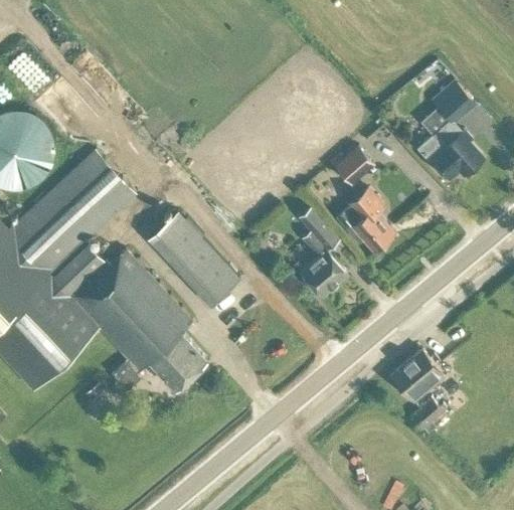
[(452,126),(453,127),(476,106),(459,87),(436,108),(437,109),(419,124),(431,138),(442,128),(446,124),(452,126)]
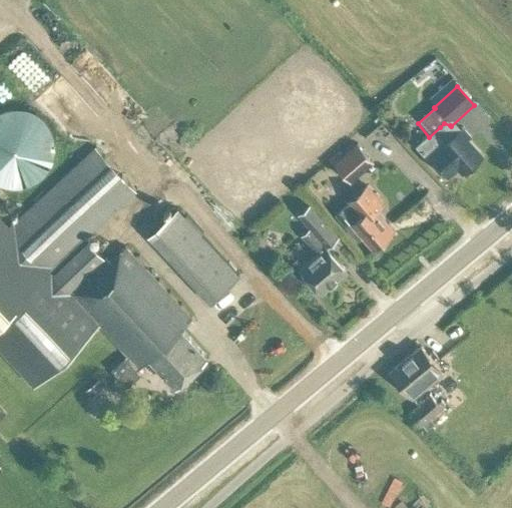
[(0,186),(14,190),(33,185),(46,174),(53,160),(53,143),(45,125),(30,114),(14,111),(0,113),(0,186)]
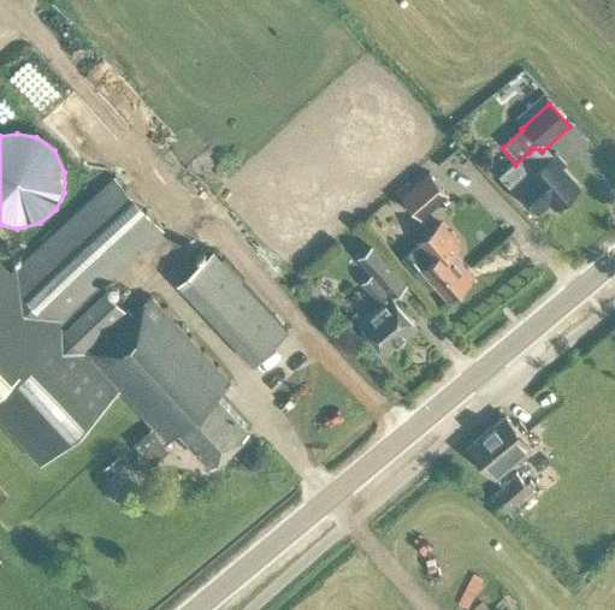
[(542,152),(540,150),(533,148),(528,153),(515,165),(500,179),(513,194),(514,193),(537,219),(549,208),(551,212),(577,191),(560,172),(565,169),(554,157),(550,160),(542,152)]
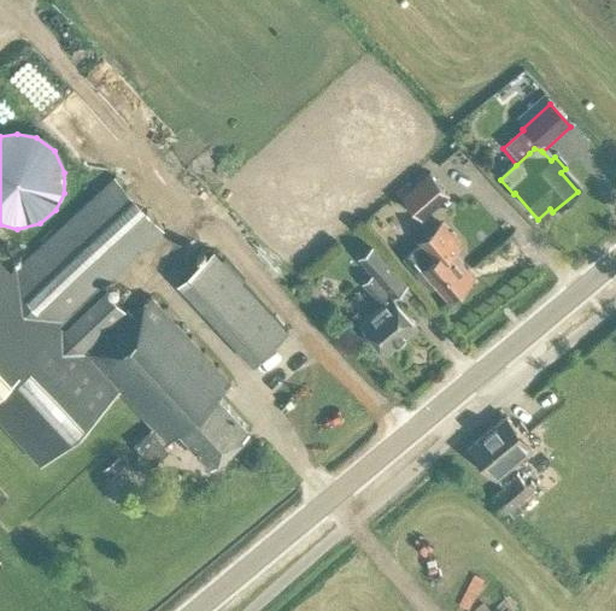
[(420,223),(447,199),(428,177),(400,201),(420,223)]
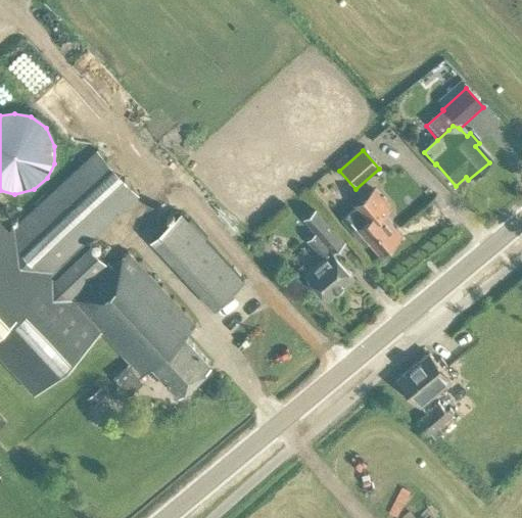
[(138,198),(96,153),(8,235),(0,225),(0,362),(32,396),(98,334),(129,366),(113,381),(129,397),(141,385),(138,382),(152,369),(178,396),(209,367),(184,339),(195,328),(127,254),(111,269),(107,265),(105,267),(86,246),(138,198)]
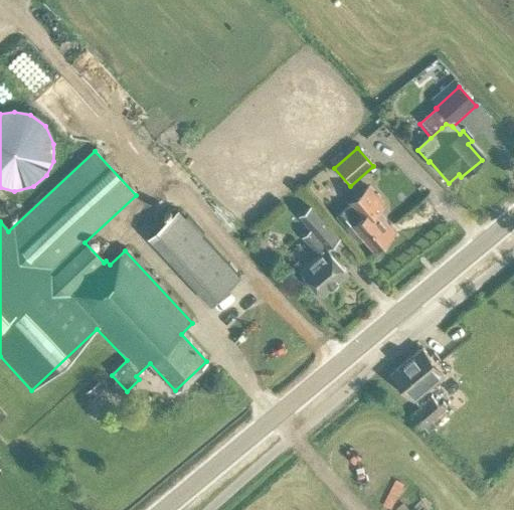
[(373,252),(393,235),(375,215),(382,208),(366,191),(335,218),(358,245),(363,240),(373,252)]
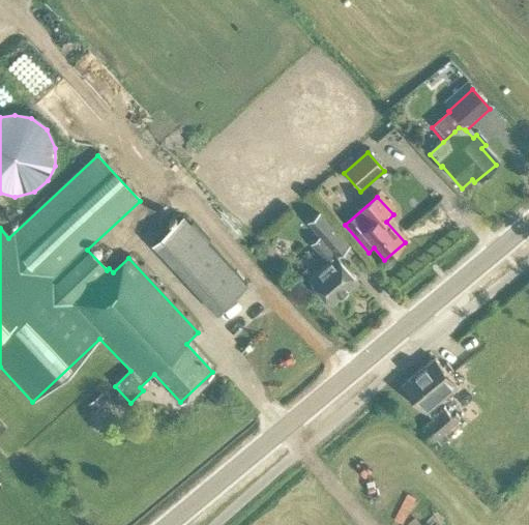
[(330,305),(357,284),(336,260),(350,248),(320,213),(307,225),(320,239),(311,248),(326,265),(309,281),(330,305)]
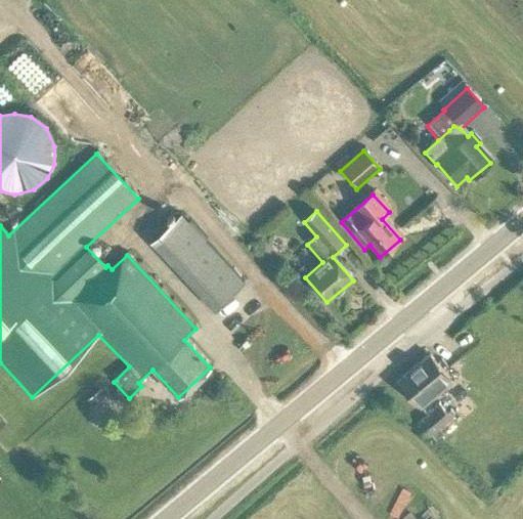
[(214,313),(245,285),(183,219),(153,247),(214,313)]
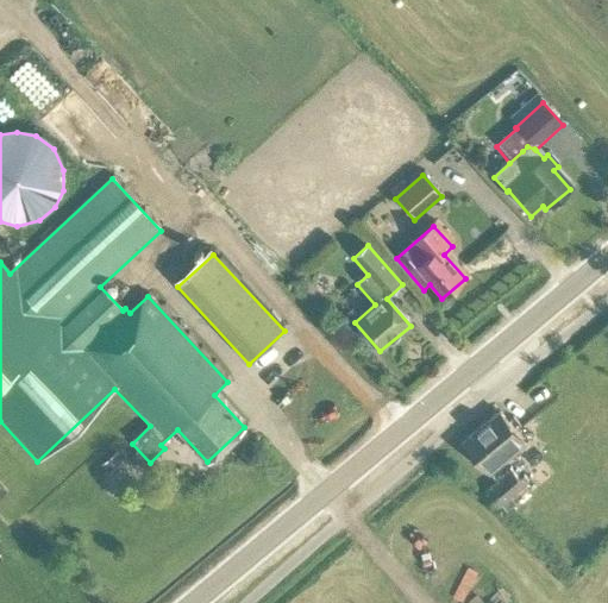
[(333,283),(320,281),(317,296),(330,299),(333,283)]
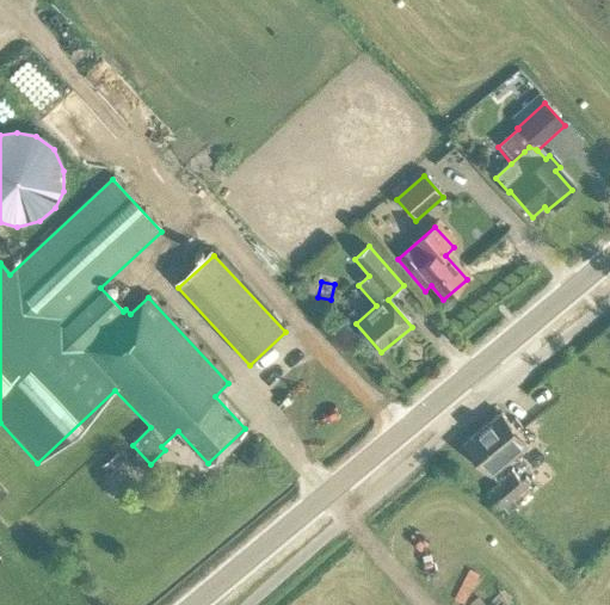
[(491,481),(525,451),(522,446),(523,445),(499,417),(462,448),(491,481)]
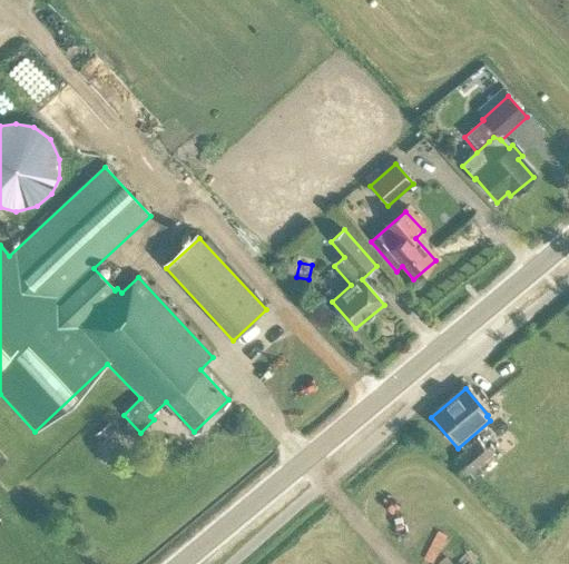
[(115,433),(108,426),(94,438),(100,446),(115,433)]
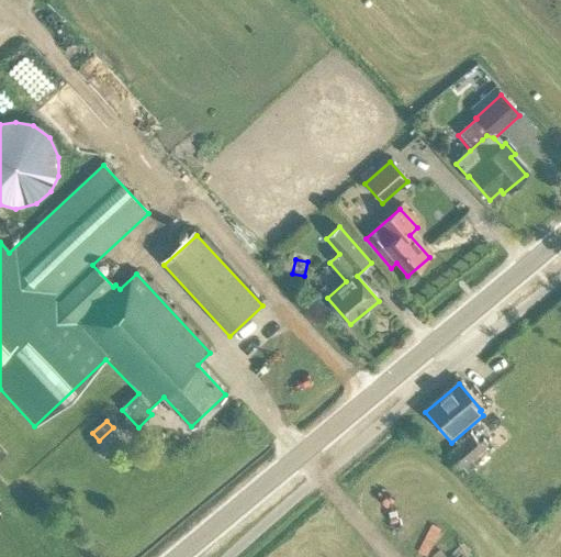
[(470,436),(447,456),(459,470),(461,468),(466,475),(474,467),(470,461),(486,447),(482,442),(478,446),(470,436)]
